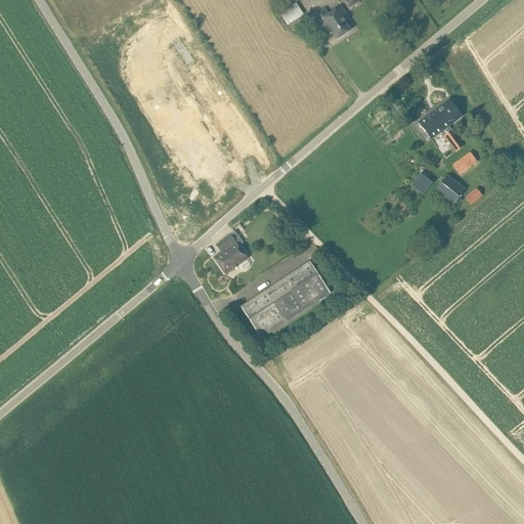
[(296,4),(279,14),(288,26),(303,15),(296,4)]
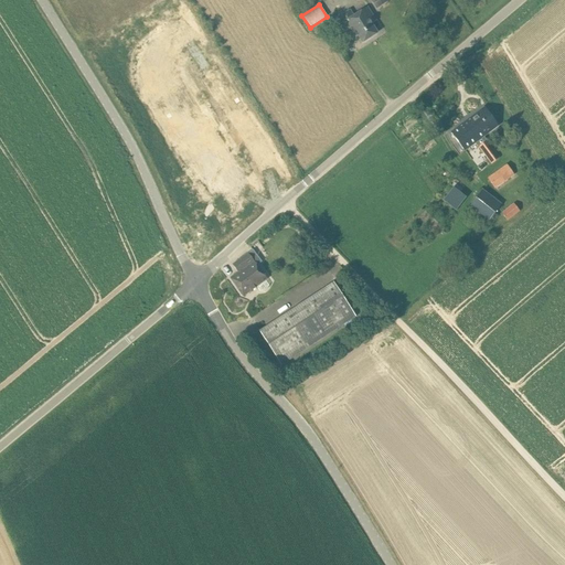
[(376,21),(368,8),(361,12),(361,11),(353,16),(350,10),(338,18),(345,31),(352,27),(362,43),(377,33),(372,23),(376,21)]
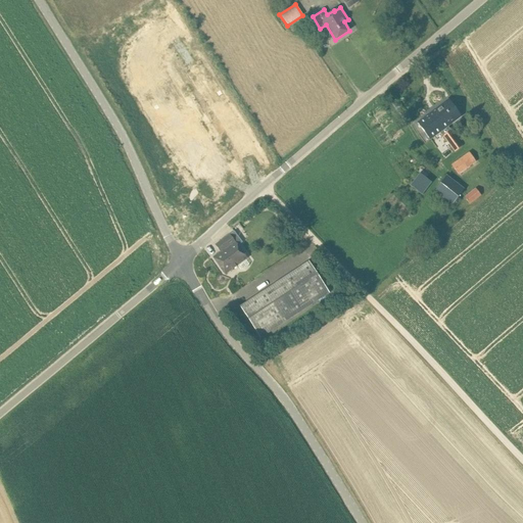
[(461,117),(447,99),(418,122),(431,140),(440,133),(455,152),(463,146),(448,127),(461,117)]
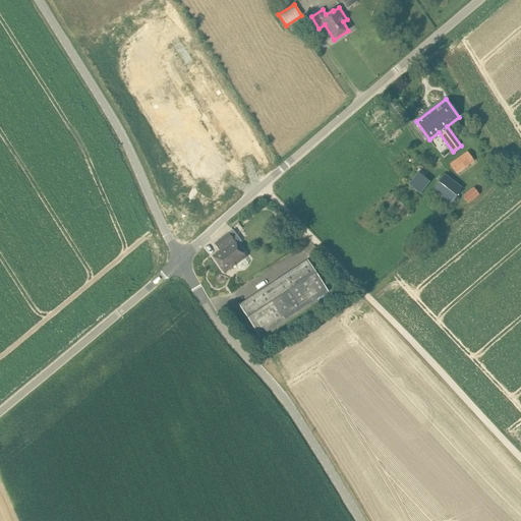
[(474,162),(467,152),(450,164),(457,174),(474,162)]
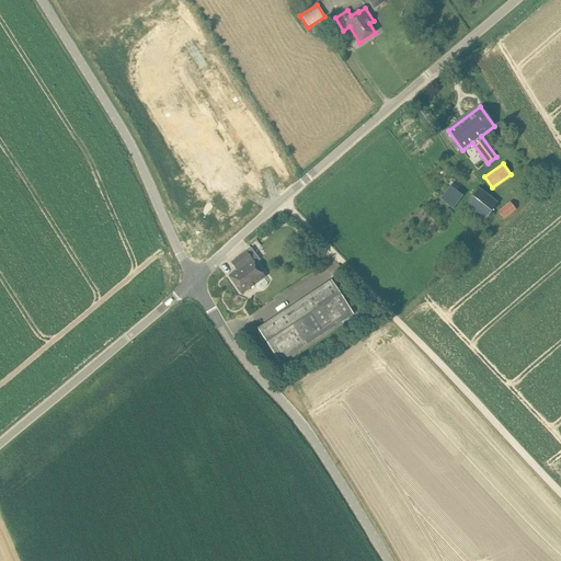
[(464,196),(450,186),(439,198),(453,209),(464,196)]
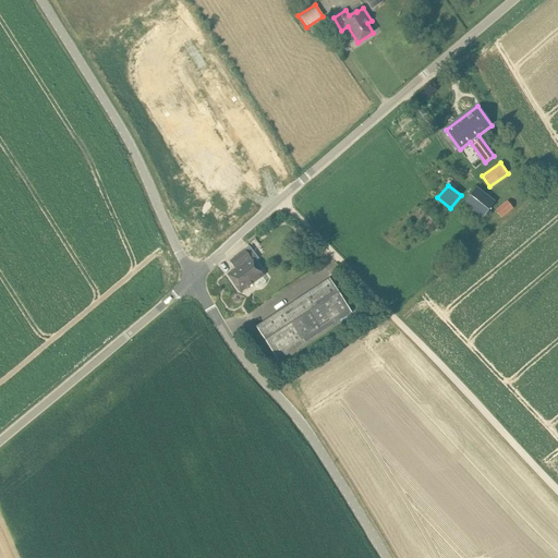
[(496,203),(476,187),(463,204),(483,219),(496,203)]
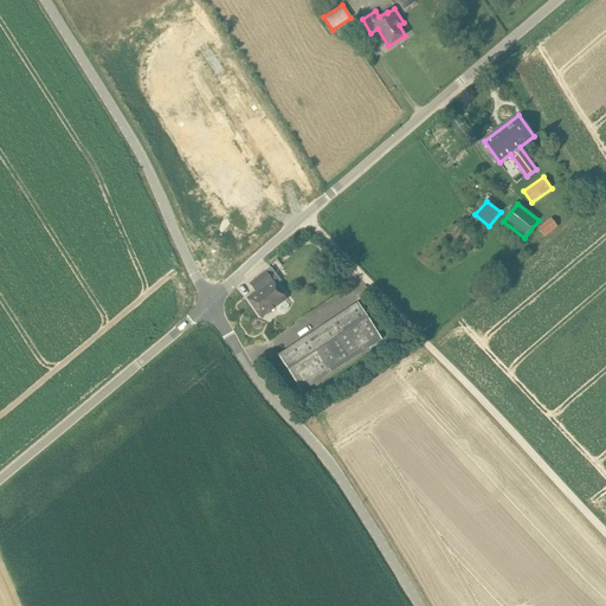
[(545,237),(558,227),(552,219),(537,229),(545,237)]
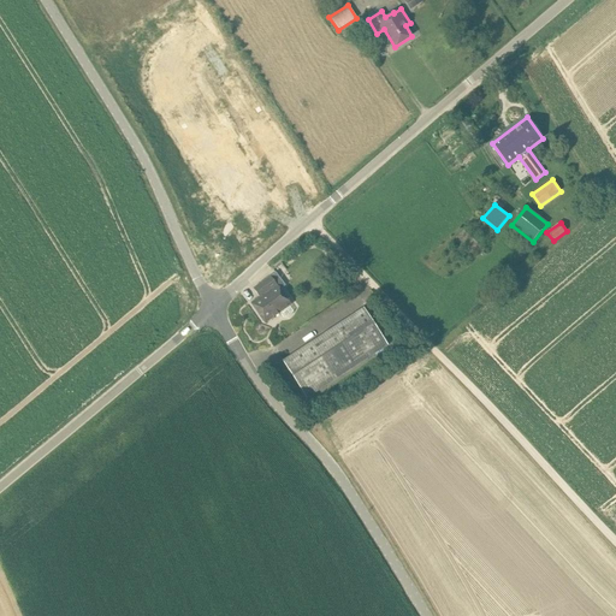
[(265,292),(250,302),(265,323),(279,312),(283,318),(288,317),(291,314),(292,311),(289,306),(291,303),(280,289),(285,286),(274,272),(271,276),(268,278),(259,284),(265,292)]
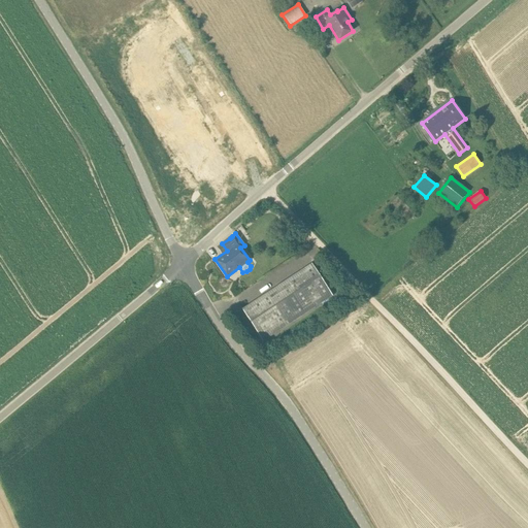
[(263,340),(332,295),(311,263),(242,309),(263,340)]
